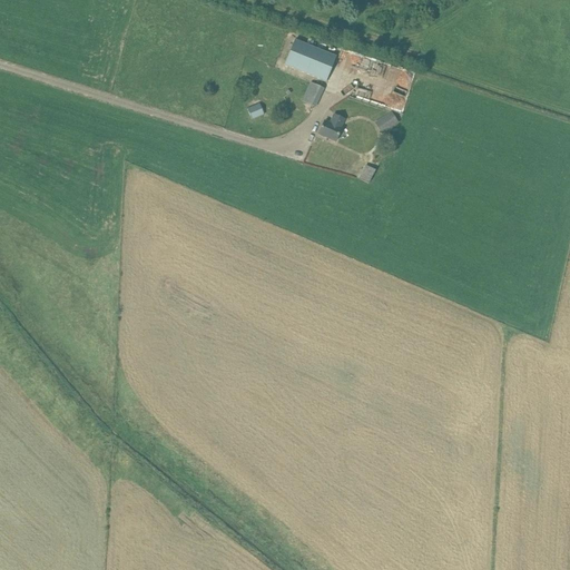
[(294,40),(285,66),(327,79),(336,53),(294,40)]
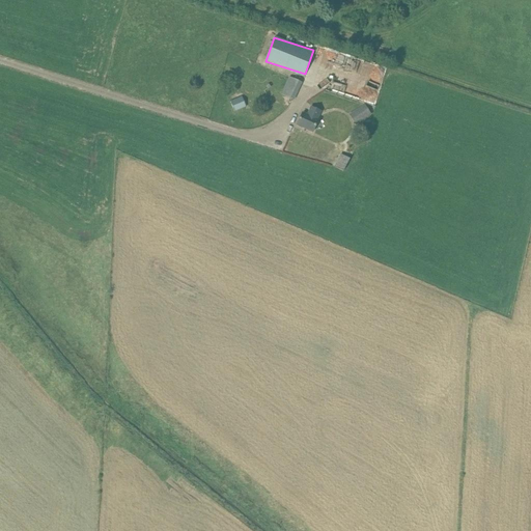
[(302,83),(289,77),(280,94),(294,101),(302,83)]
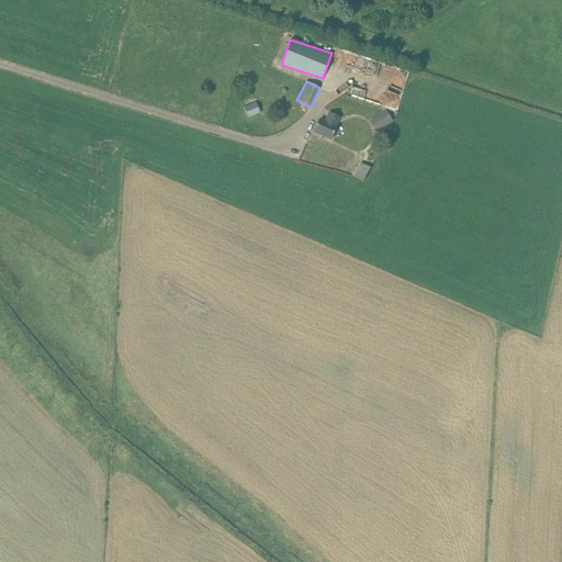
[(261,114),(255,101),(243,107),(248,120),(261,114)]
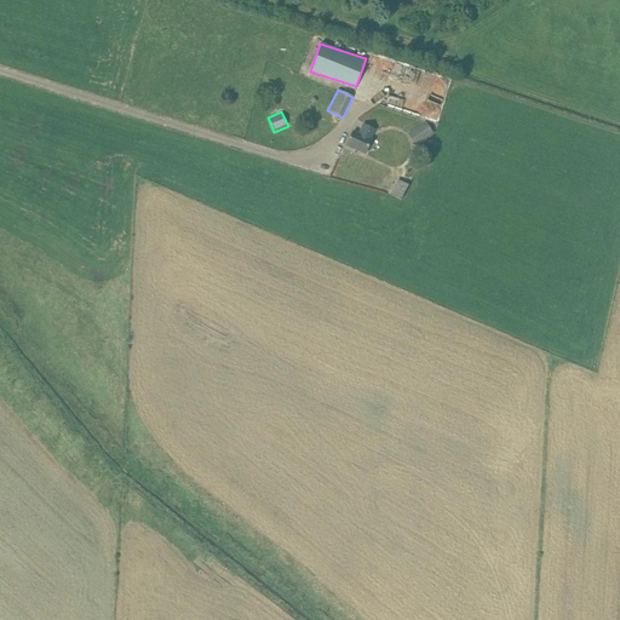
[(434,133),(425,122),(407,135),(415,147),(434,133)]
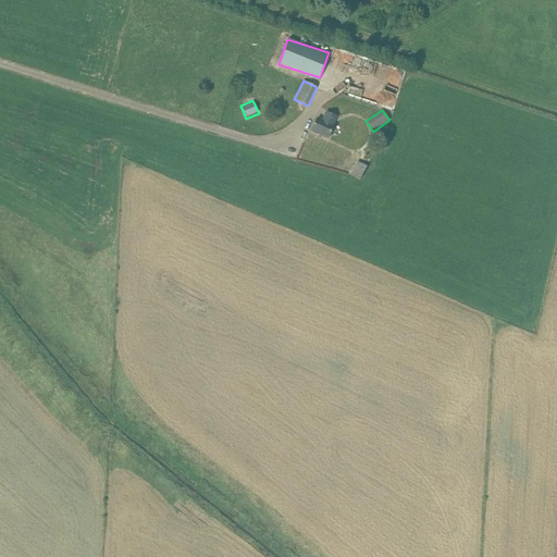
[(337,118),(325,112),(322,120),(318,119),(311,132),(327,139),(337,118)]
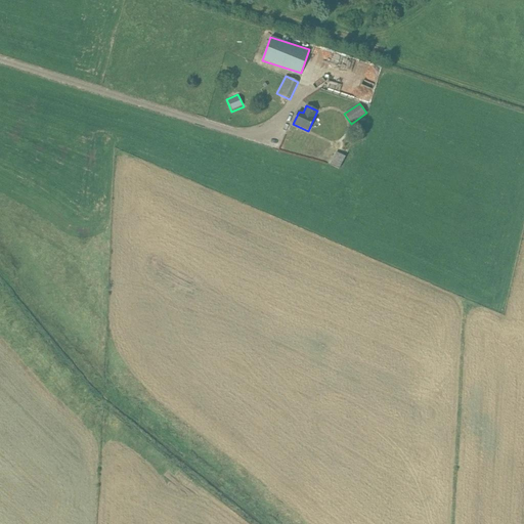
[(345,157),(336,151),(330,164),(339,169),(345,157)]
